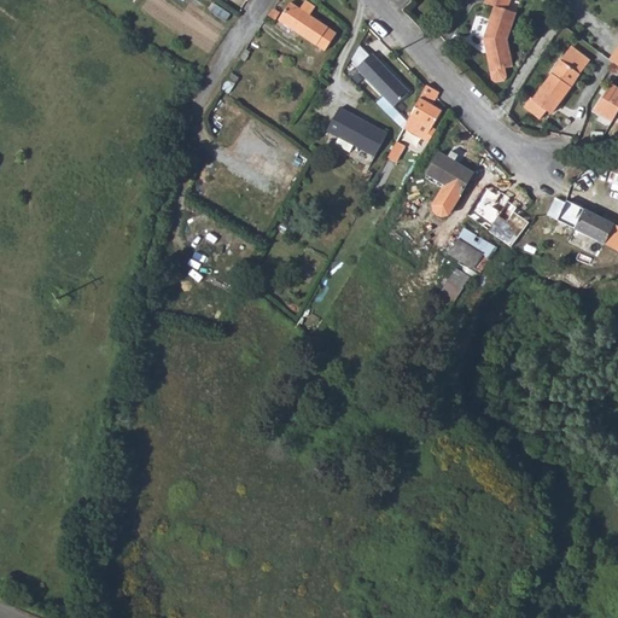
[(301,9),(290,3),(279,21),(326,52),(337,34),(309,16),(315,7),(305,0),(301,9)]
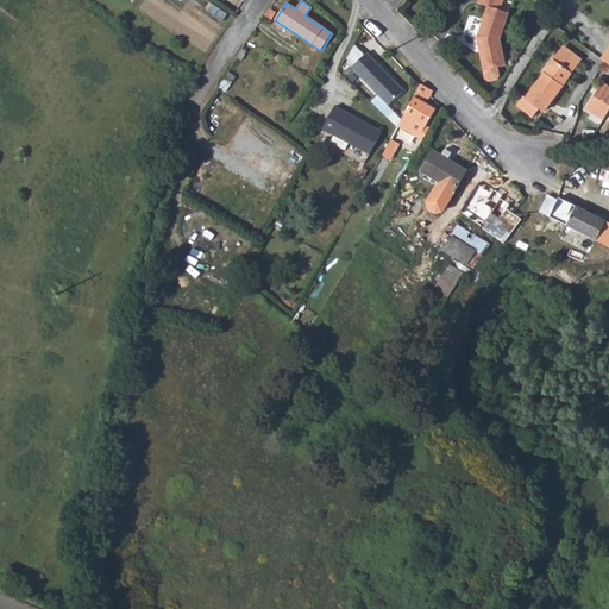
[(501,0),(477,0),(477,4),(487,7),(477,38),(478,44),(483,45),(484,51),(483,54),(485,70),(504,67),(500,39),(508,13),(498,10),(501,0)]
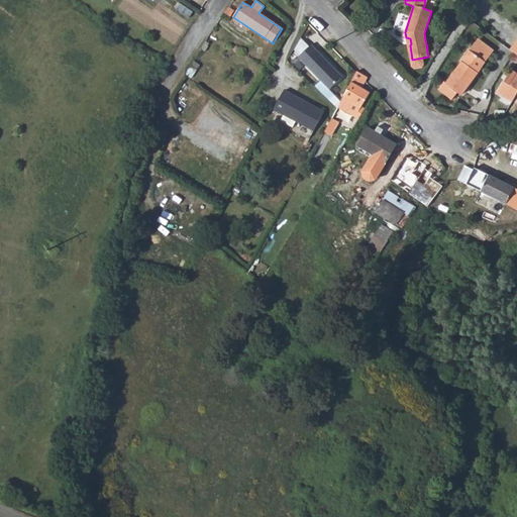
[(233,10),(228,7),(225,13),(230,16),(233,10)]
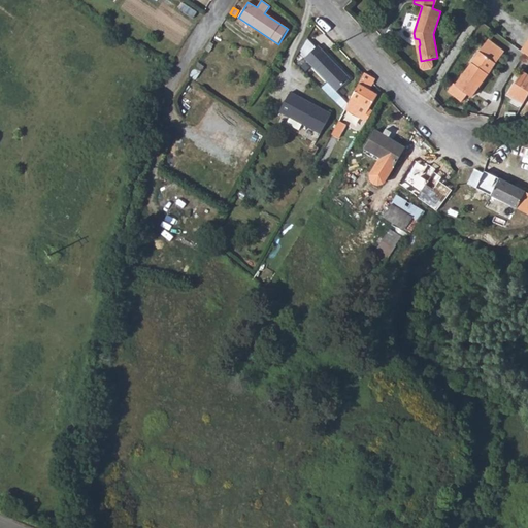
[(503,52),(488,40),(480,52),(495,63),(503,52)]
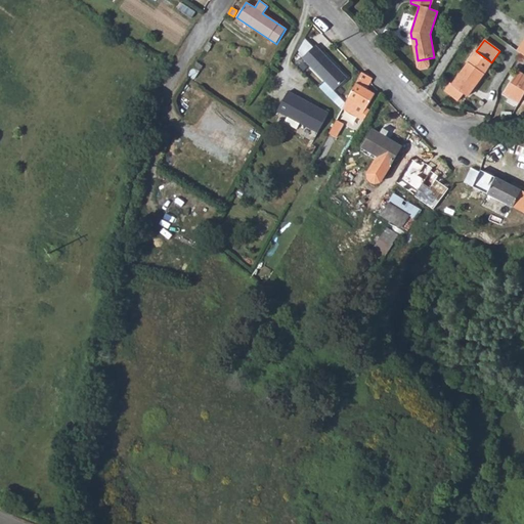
[(302,58),(334,91),(347,78),(316,45),(302,58)]
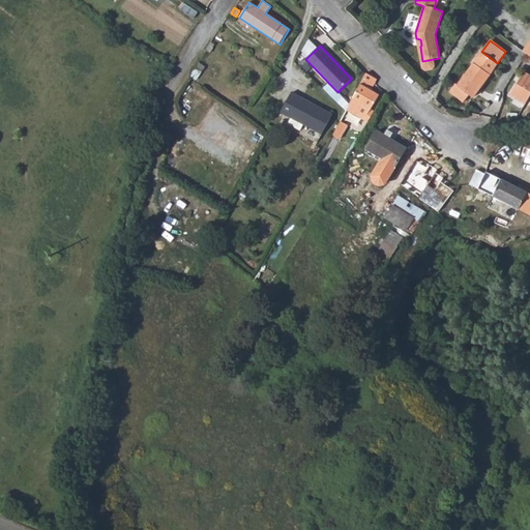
[(454,83),(448,91),(463,101),(468,94),(472,97),(497,63),(481,52),(458,85),(454,83)]
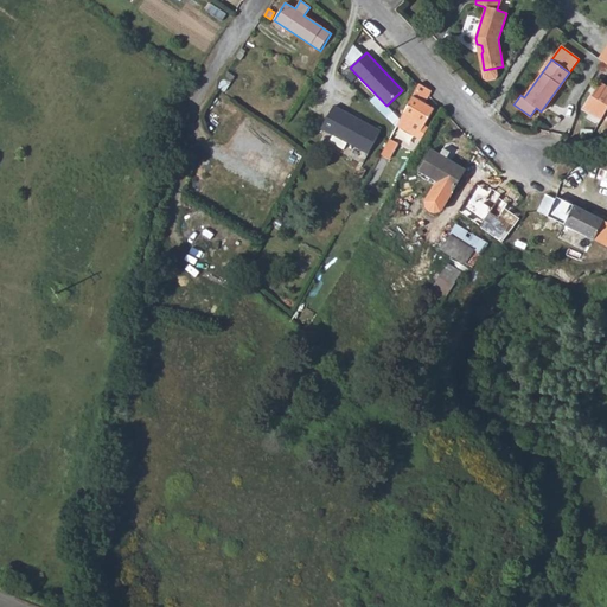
[(606,68),(606,64),(602,62),(596,69),(604,74),(606,68)]
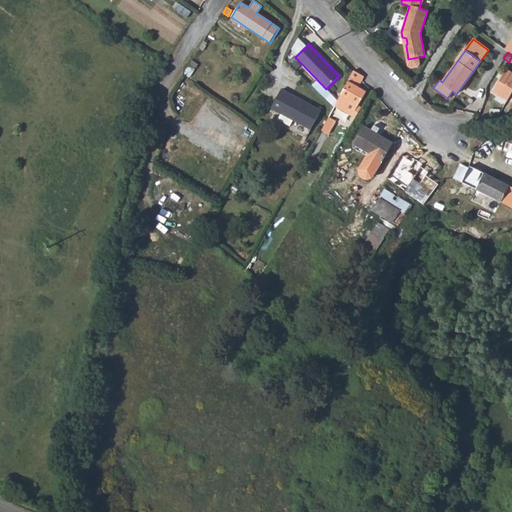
[(359,87),(362,80),(364,76),(353,71),(352,72),(334,107),(352,116),(358,106),(366,91),(359,87)]
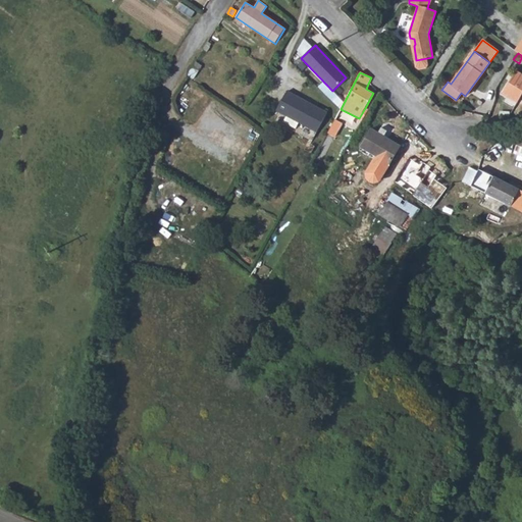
[(521,75),(517,72),(503,94),(517,102),(521,93),(521,75)]
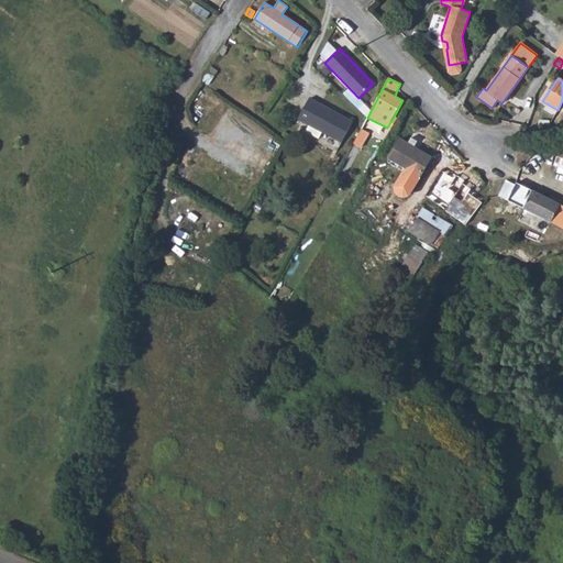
[(353,121),(309,98),(297,119),(341,142),(353,121)]
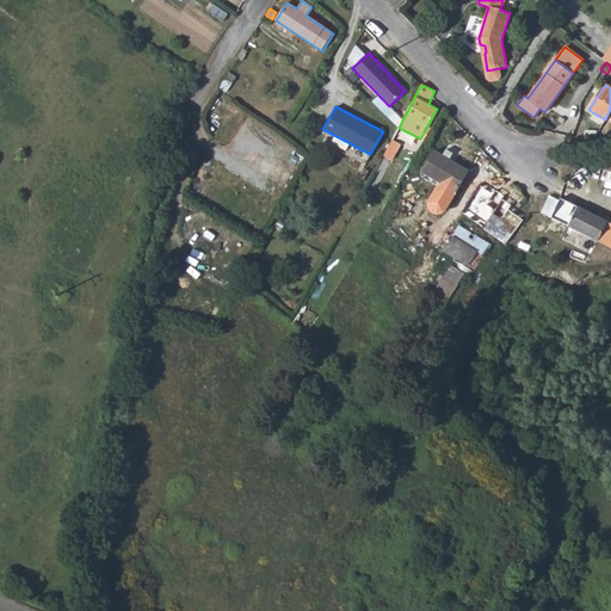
[(431,129),(427,127),(420,139),(424,141),(431,129)]
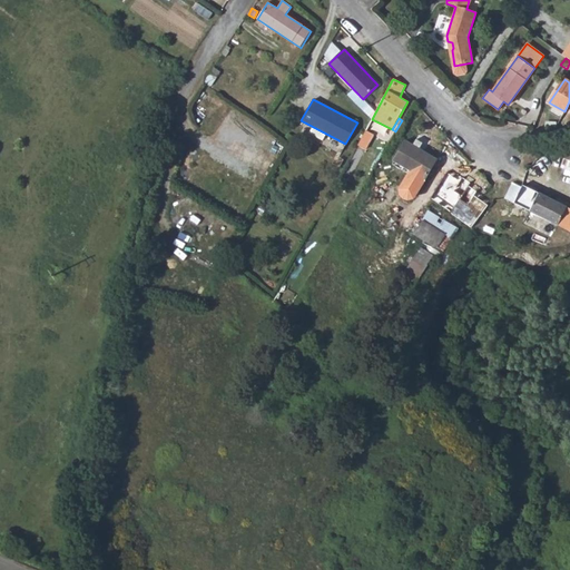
[(373,136),(365,131),(357,146),(365,149),(373,136)]
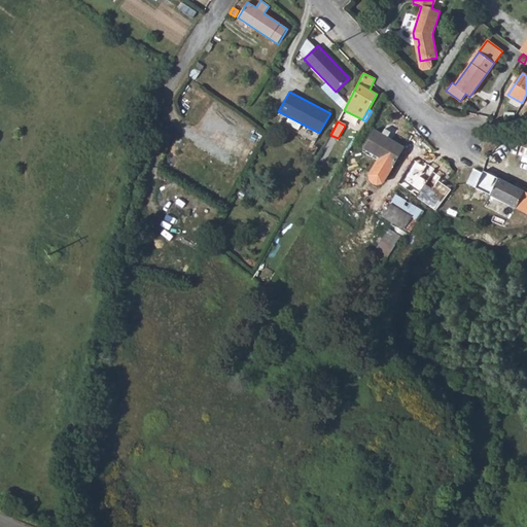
[(374,130),(362,149),(393,167),(403,147),(374,130)]
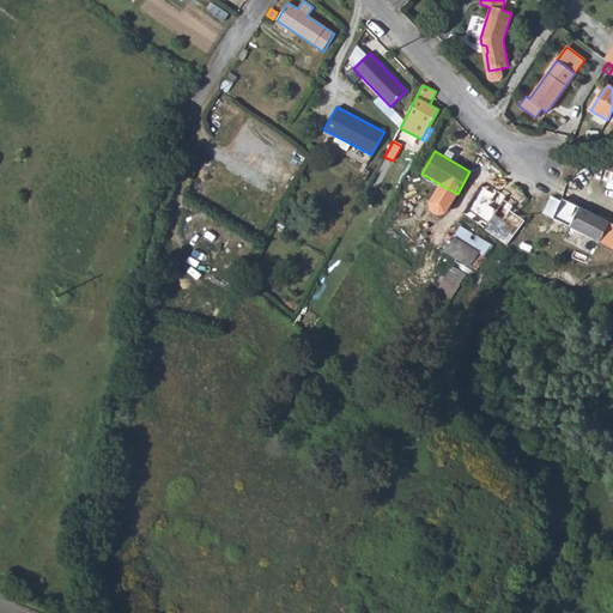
[(610,247),(612,240),(612,223),(580,207),(578,210),(551,196),(542,211),(541,212),(568,226),(610,247)]
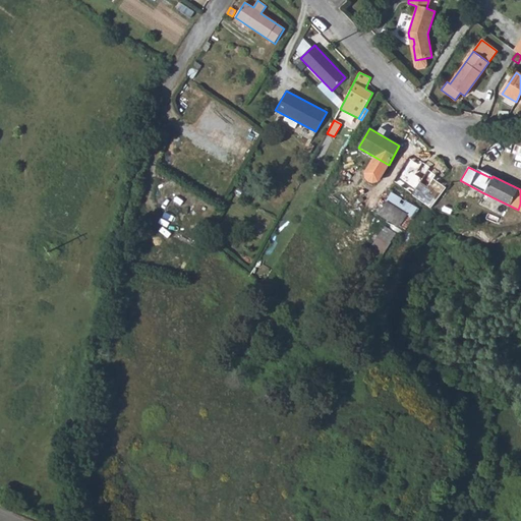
[(380,213),(407,229),(420,208),(393,190),(380,213)]
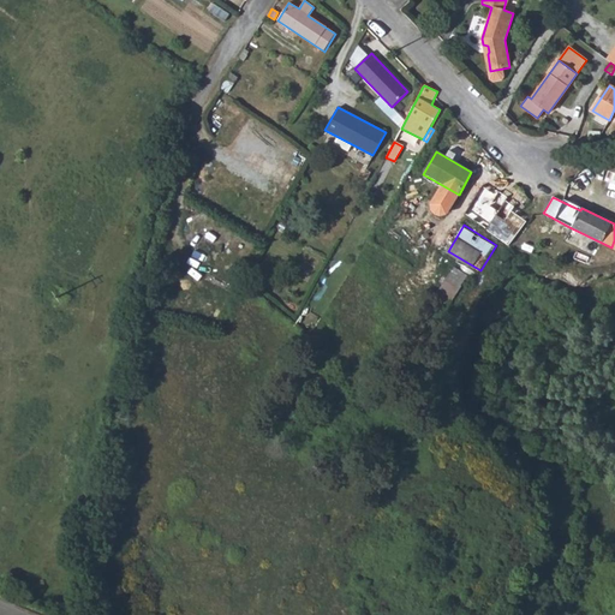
[(381,258),(387,262),(392,256),(384,252),(381,258)]
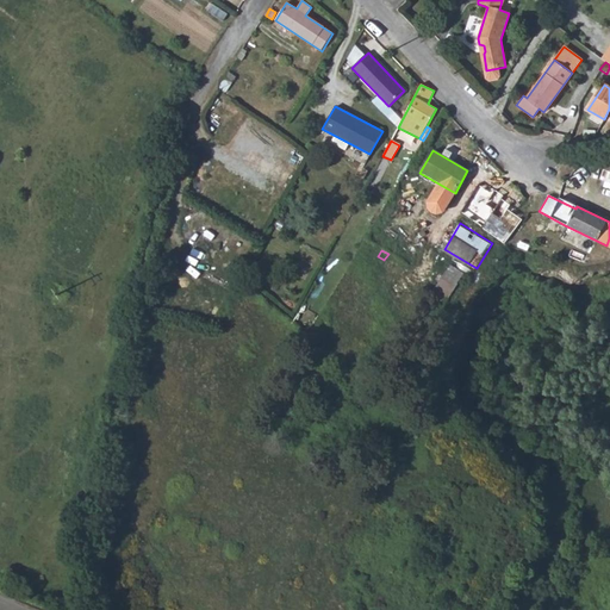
[(437,287),(448,293),(453,286),(442,279),(437,287)]
